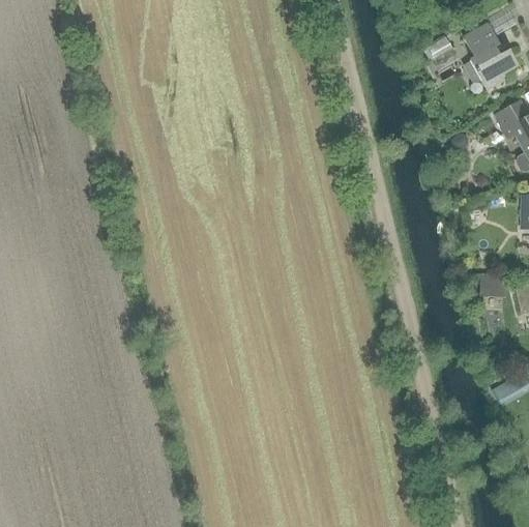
[(488,22),(463,36),(474,56),(470,58),(487,88),(504,79),(501,74),(519,64),(504,39),(499,42),(488,22)]
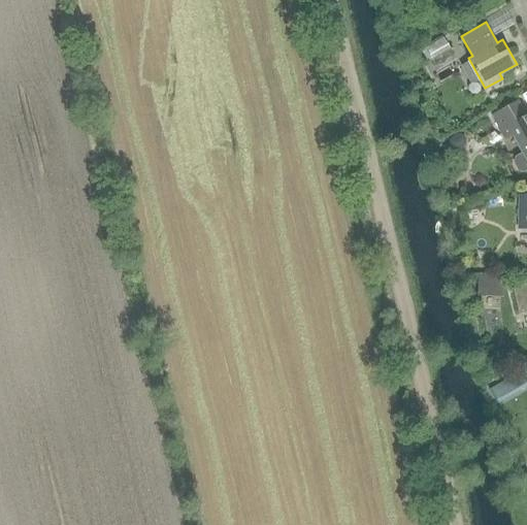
[(432,58),(450,46),(442,34),(425,45),(432,58)]
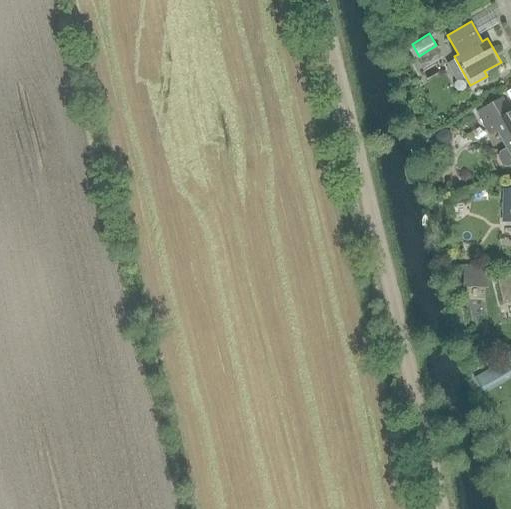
[(497,128),(507,145),(499,150),(498,156),(502,164),(508,165),(510,163),(510,111),(502,96),(478,109),(490,132),(497,128)]
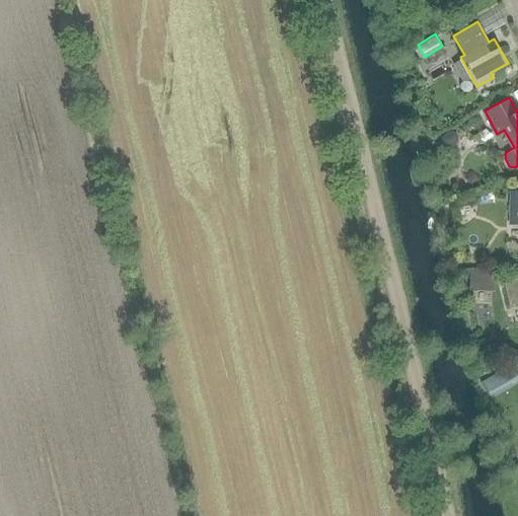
[(472,267),(472,287),(497,287),(498,267),(472,267)]
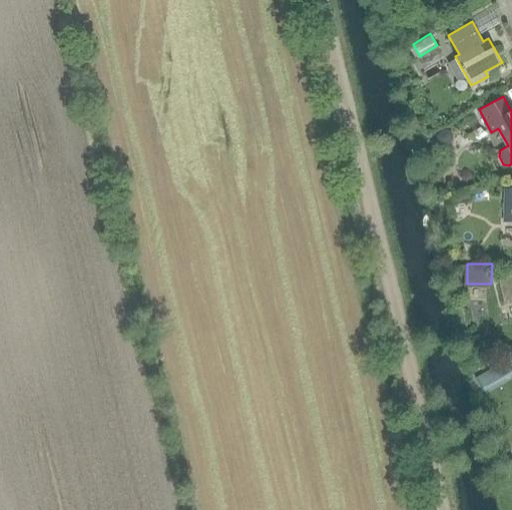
[(511,274),(498,278),(503,299),(511,296),(511,274)]
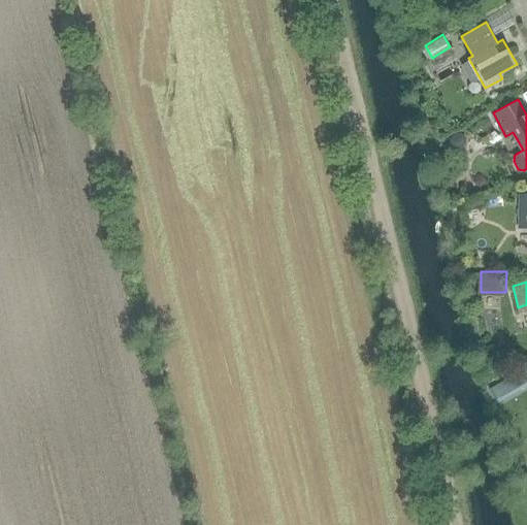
[(513,392),(526,383),(526,378),(522,370),(505,380),(513,392)]
